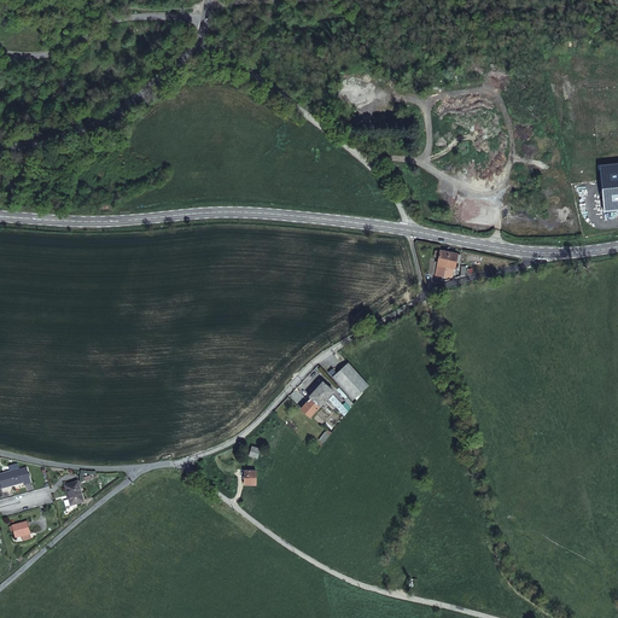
[(617,163),(600,165),(605,211),(617,209),(617,163)]
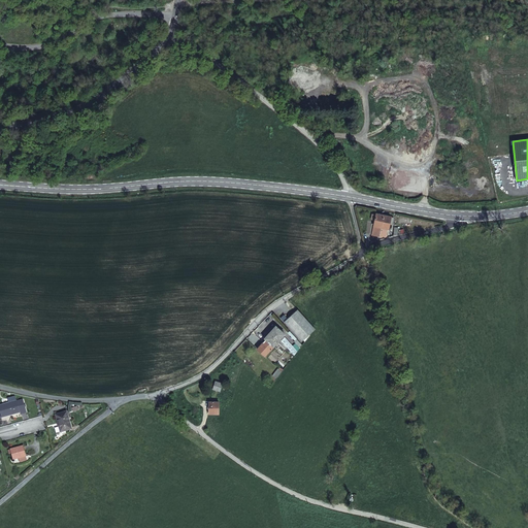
[(393,216),(384,213),(375,211),(375,212),(373,212),(372,217),(374,217),(371,227),(376,228),(375,233),(378,234),(381,234),(381,233),(384,234),(386,227),(387,227),(388,220),(392,221),(393,216)]
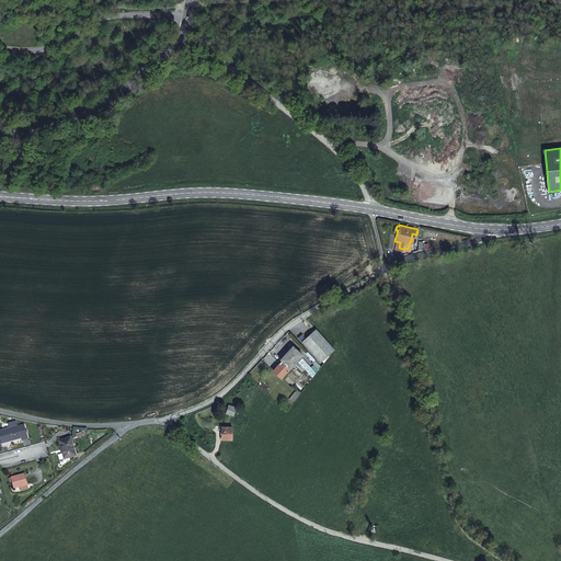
[(320,363),(335,350),(332,346),(317,329),(306,339),(301,334),(298,338),(320,363)]
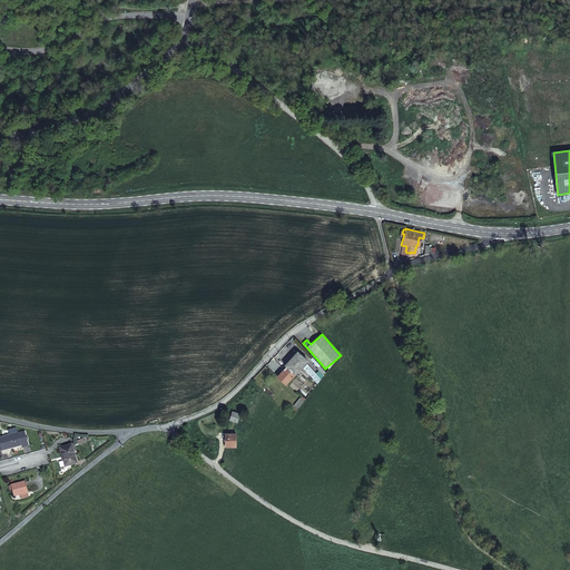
[(283,369),(284,370),(287,366),(295,374),(303,365),(306,361),(297,352),(283,369)]
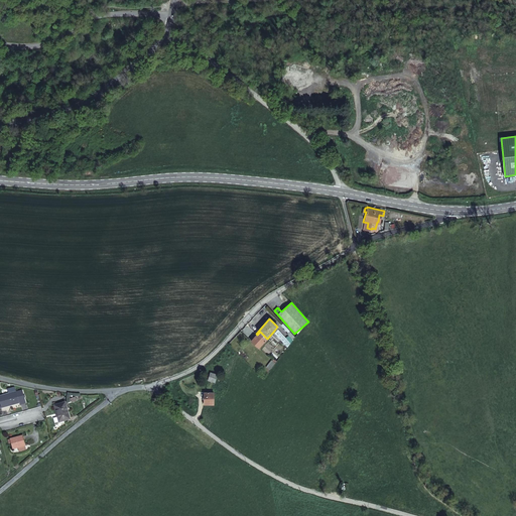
[(257,335),(252,341),(259,348),(267,339),(260,332),(257,335)]
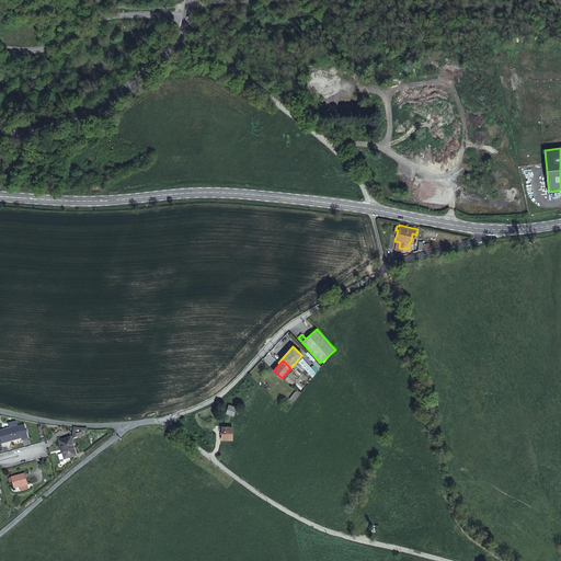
[(235,407),(227,404),(225,412),(232,414),(233,409),(235,407)]
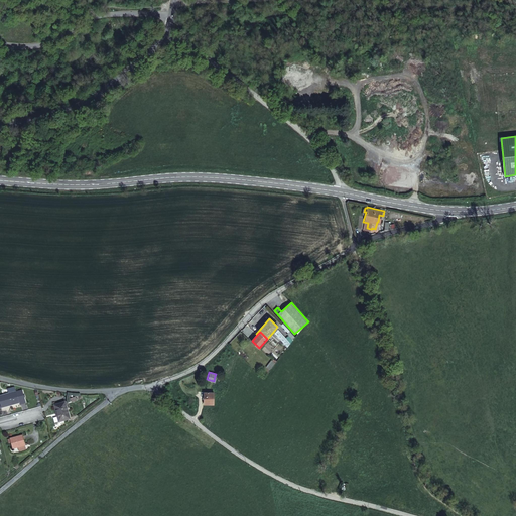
[(0,404),(1,407),(18,402),(24,400),(21,390),(15,391),(9,393),(0,394),(0,404)]
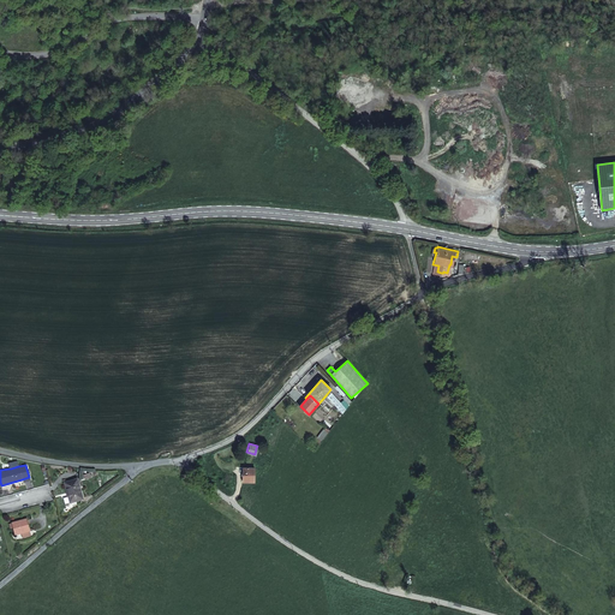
[(255,482),(256,467),(244,467),(244,482),(255,482)]
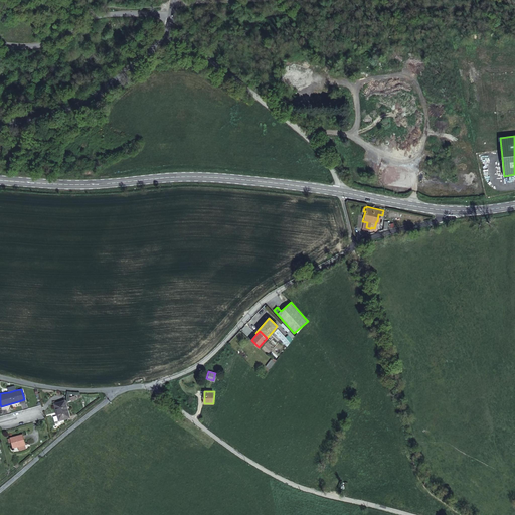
[(65,401),(54,404),(59,420),(69,417),(65,401)]
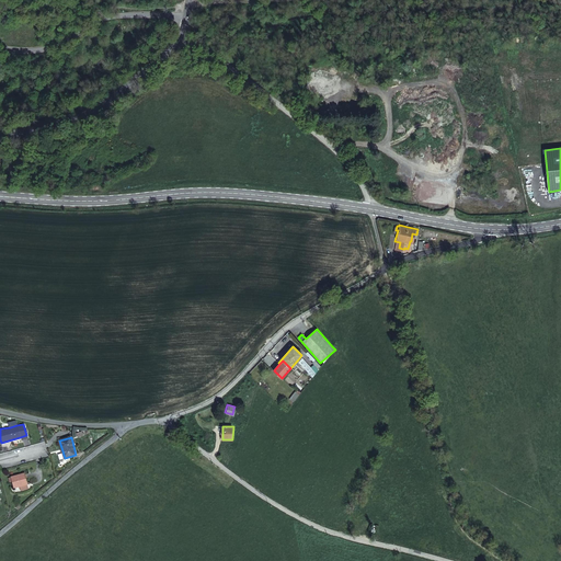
[(11,476),(13,488),(20,485),(27,483),(24,472),(11,476)]
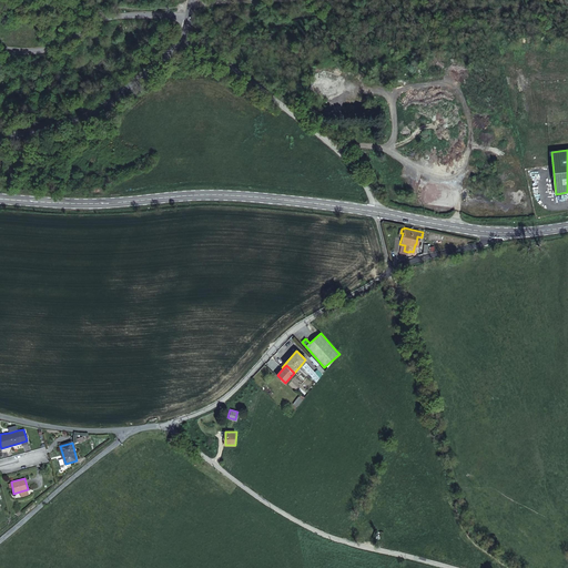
All buildings are outlined.
